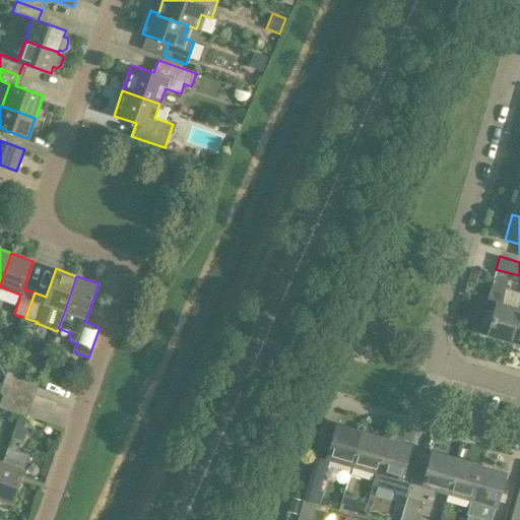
[(484,310),(494,312),(486,335),(512,342),(519,314),(519,293),(492,285),(484,310)]
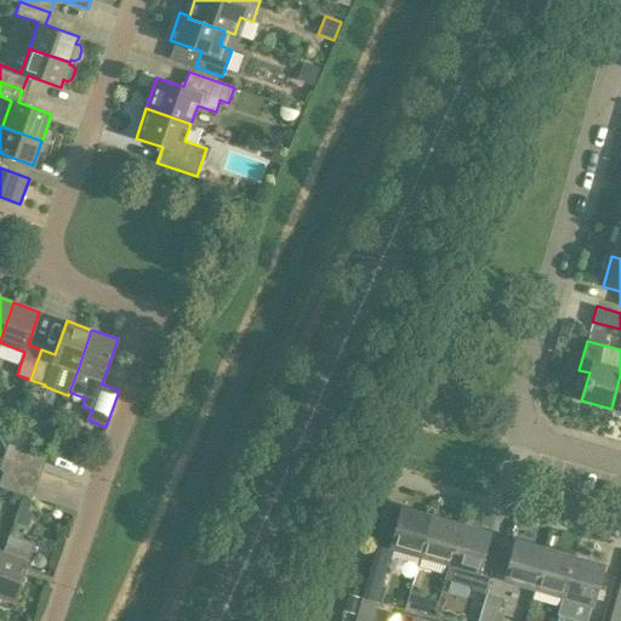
[(3,457),(41,471),(47,456),(7,443),(3,457)]
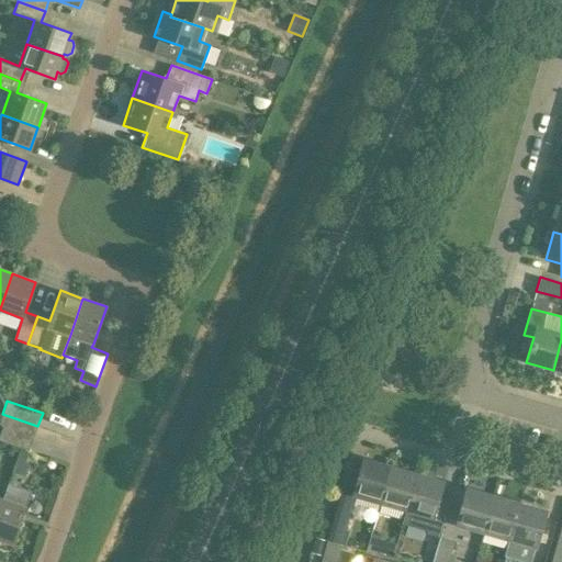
[(37,426),(2,414),(0,419),(0,424),(2,427),(2,428),(33,439),(37,426)]
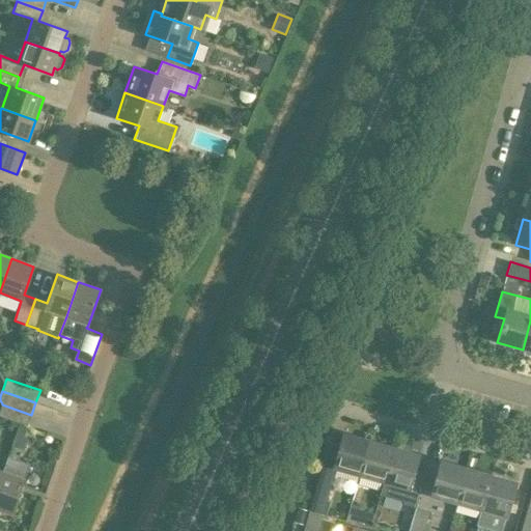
[(31,415),(2,404),(0,410),(0,416),(27,426),(31,415)]
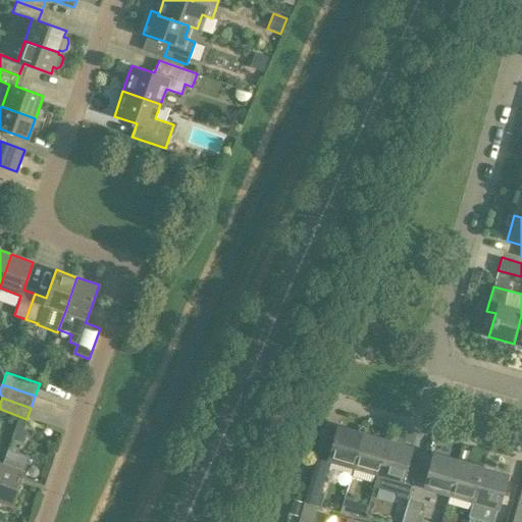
[(353,467),(362,433),(337,426),(327,460),(353,467)]
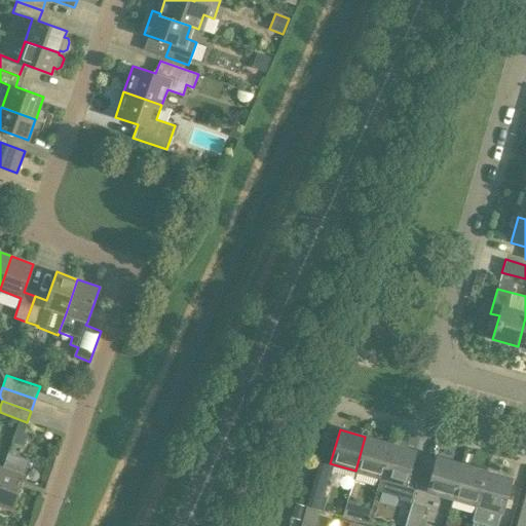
[(365,437),(355,471),(379,478),(389,444),(365,437)]
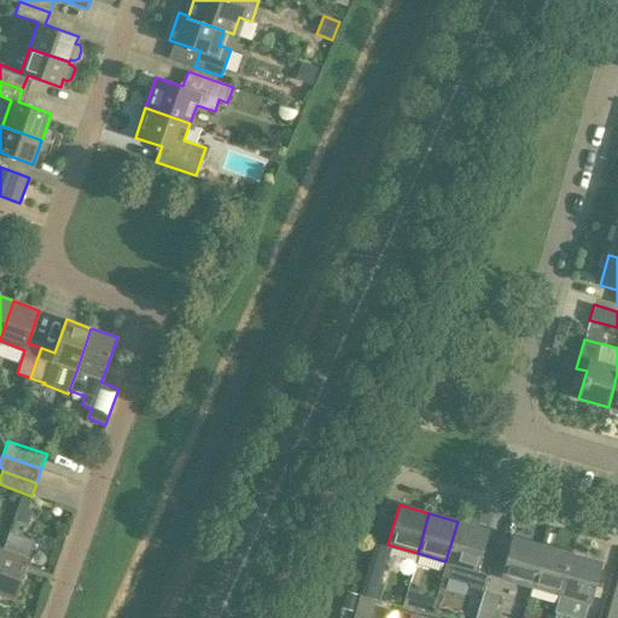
[(458,522),(445,561),(476,570),(488,530),(458,522)]
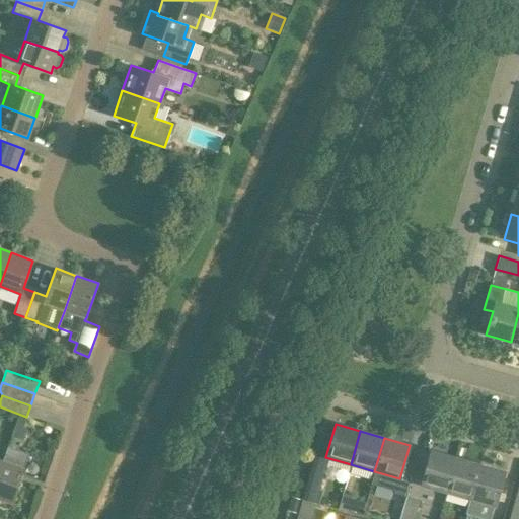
[(2,461),(0,466),(0,498),(11,502),(28,454),(7,447),(2,461)]
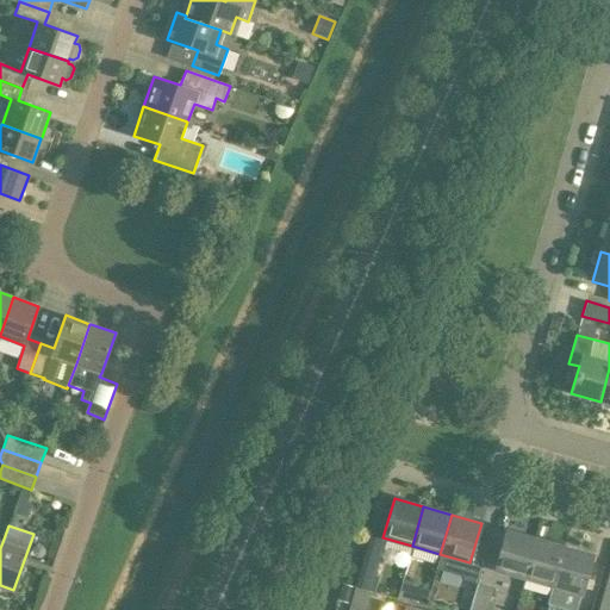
[(524,578),(535,539),(506,530),(496,570),(524,578)]
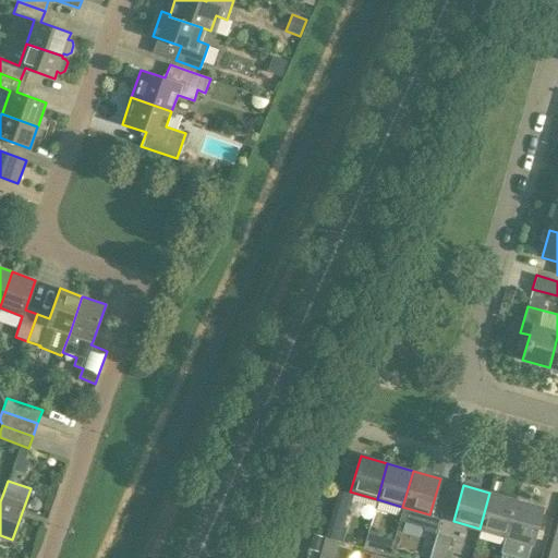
[(489,493),(480,529),(506,536),(516,500),(489,493)]
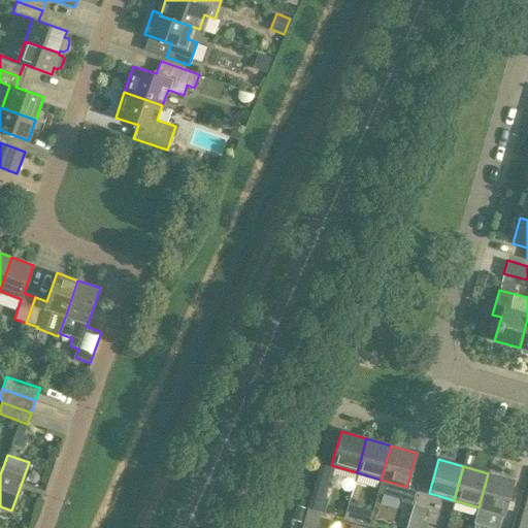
[(488,473),(479,507),(503,515),(514,481),(488,473)]
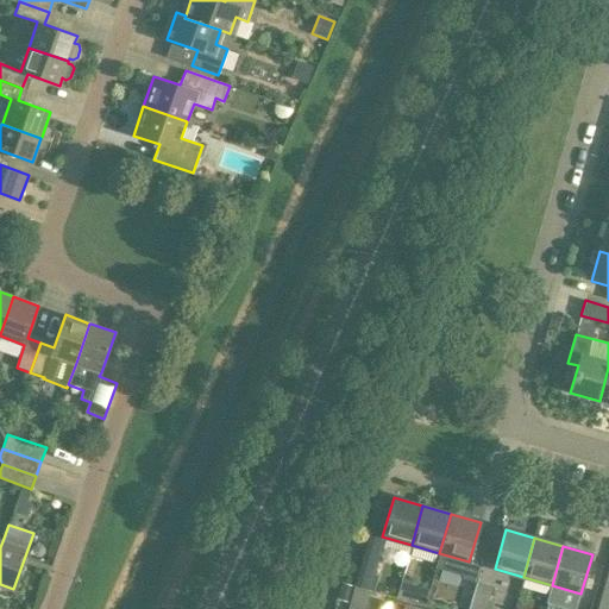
[(353,586),(369,590),(378,558),(363,553),(353,586)]
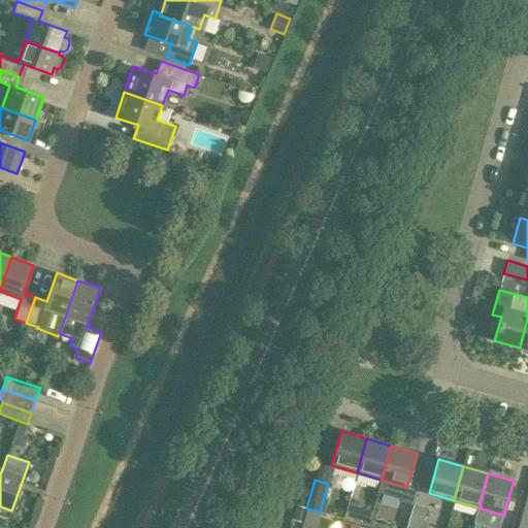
[(372,512),(350,504),(347,517),(369,523),(372,512)]
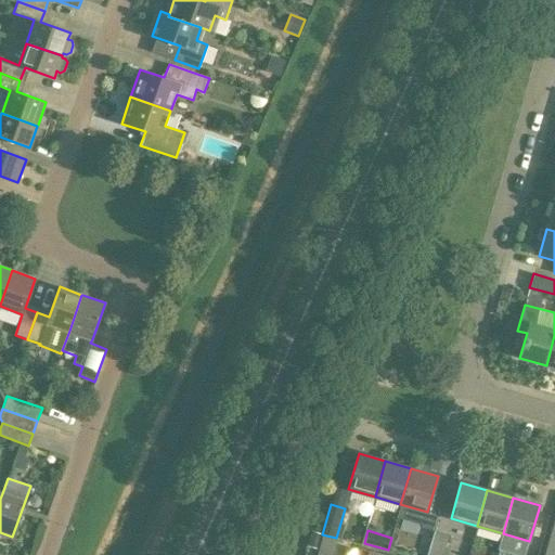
[(442,554),(449,534),(434,530),(426,554),(442,554)]
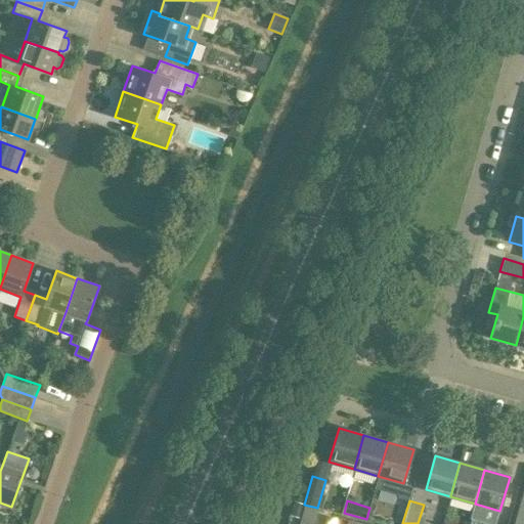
[(312,523),(317,508),(304,505),(298,523),(312,523)]
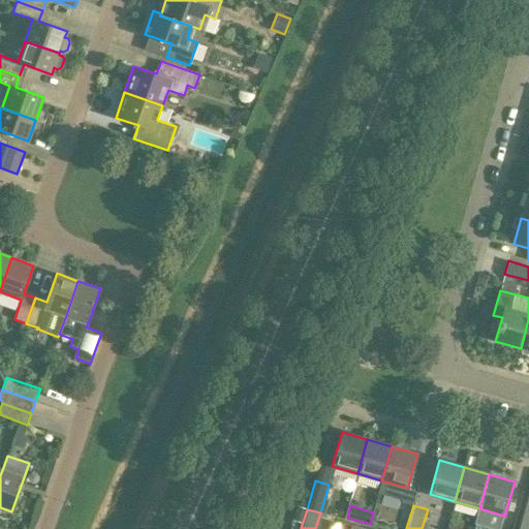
[(528,528),(528,519),(522,518),(518,528),(528,528)]
